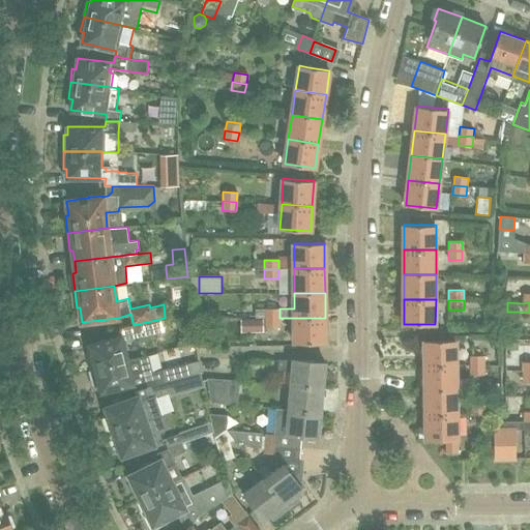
[(265,318),(280,318),(278,308),(265,308),(265,318)]
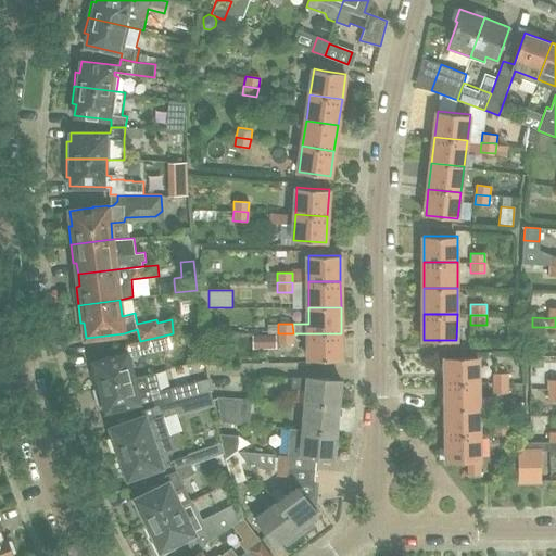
[(134,377),(129,357),(176,345),(173,333),(140,341),(125,344),(127,352),(92,361),(95,369),(91,369),(96,387),(134,377)]
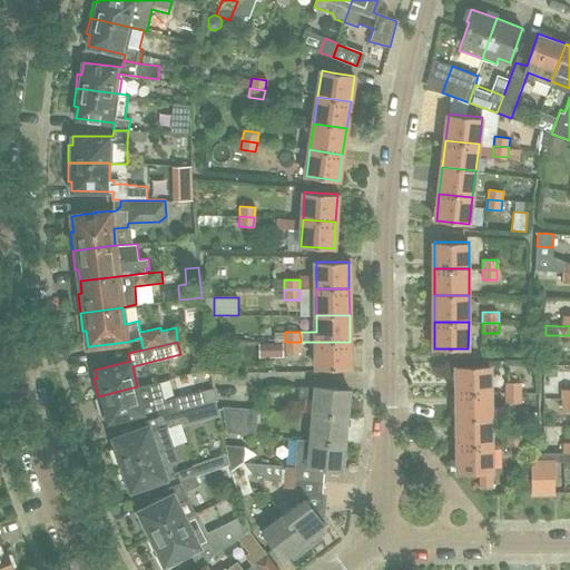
[(301,342),(285,342),(285,352),(301,352),(301,342)]
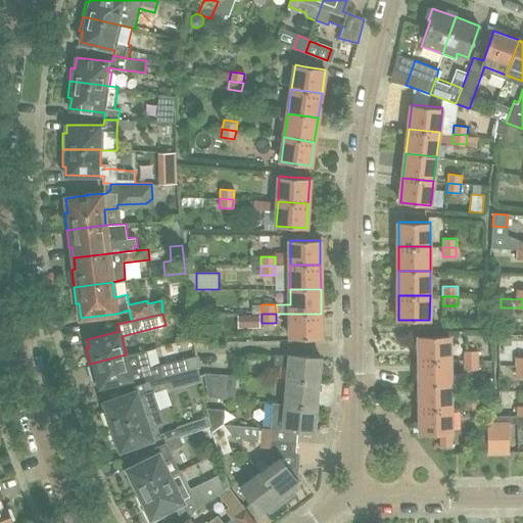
[(290,339),(300,338),(321,338),(321,314),(290,314),(290,339)]
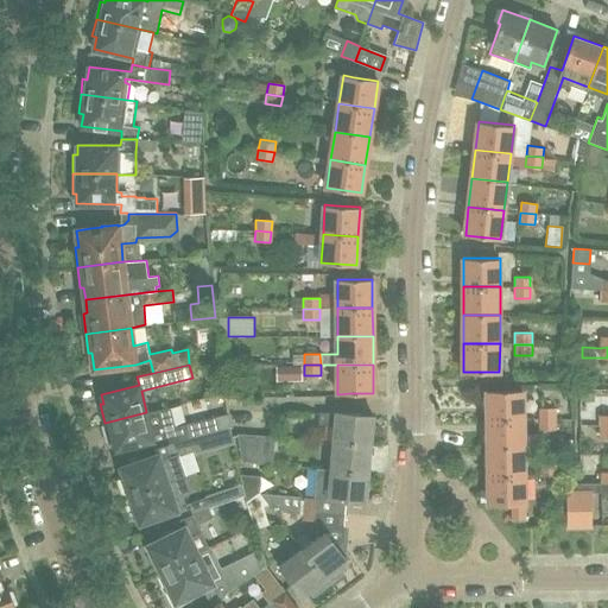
[(293,380),(293,366),(291,366),(277,366),(277,381),(293,380)]
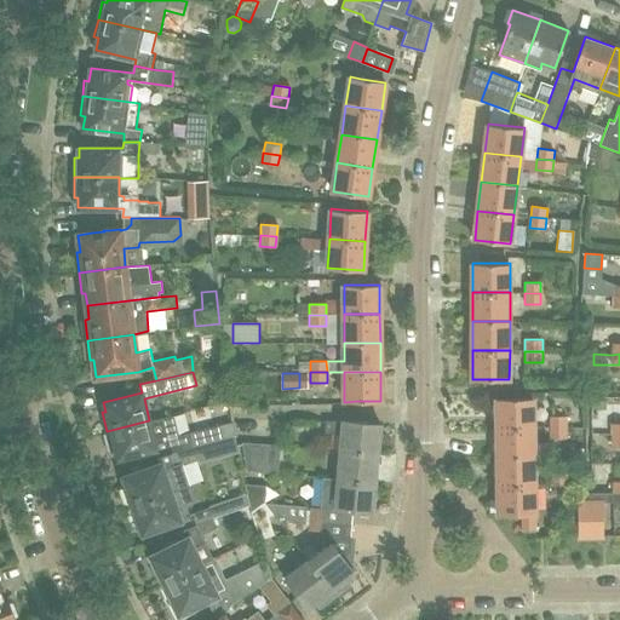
[(498,428),(534,428),(533,397),(521,397),(497,399),(498,428)]
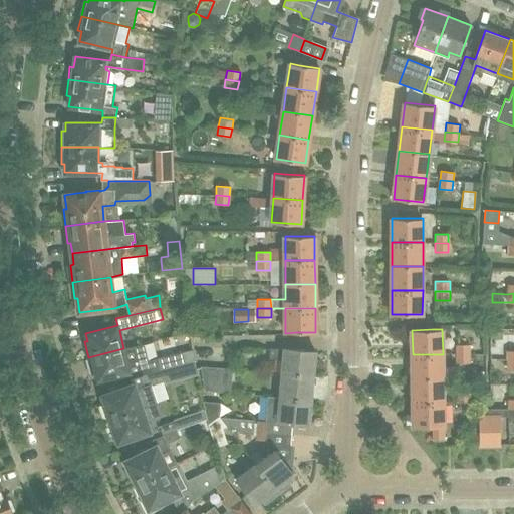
[(95,372),(97,380),(130,372),(131,378),(132,378),(143,376),(160,370),(157,359),(148,361),(143,343),(123,348),(88,357),(92,373),(95,372)]
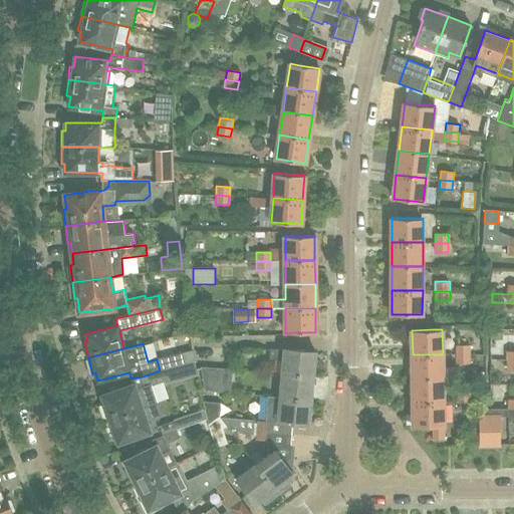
[(456,354),(470,354),(469,345),(456,345),(456,354)]
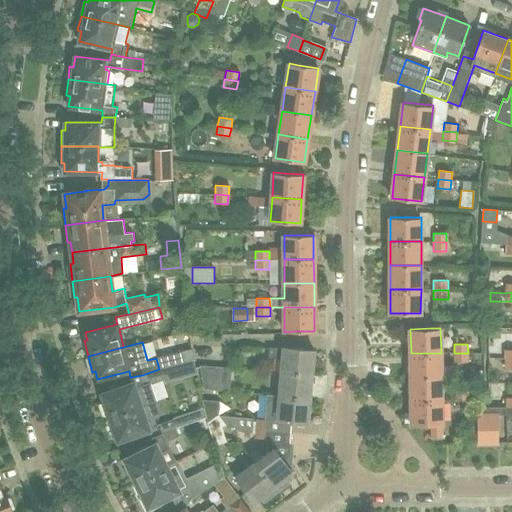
[(314,350),(282,347),(269,347),(269,357),(281,358),(280,372),(312,375),(314,350)]
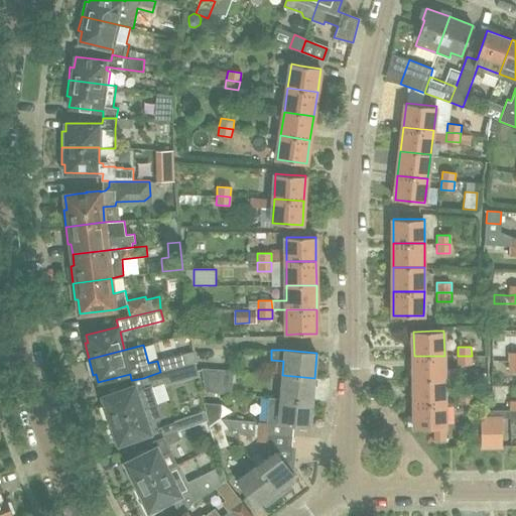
[(195,351),(180,355),(183,366),(197,363),(195,351)]
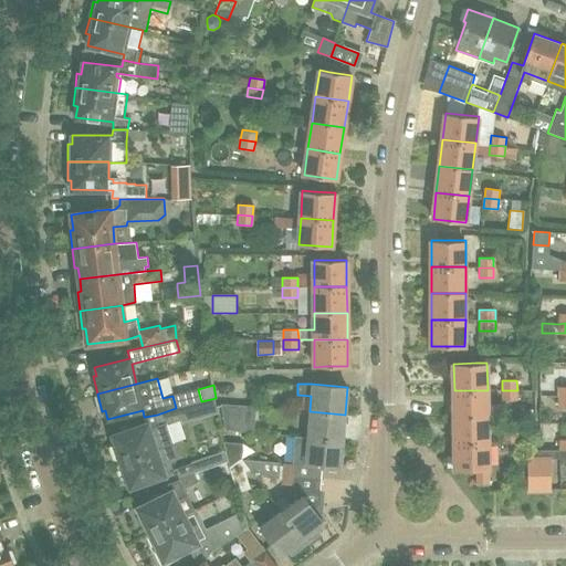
[(454,417),(488,417),(488,390),(454,390),(454,417)]
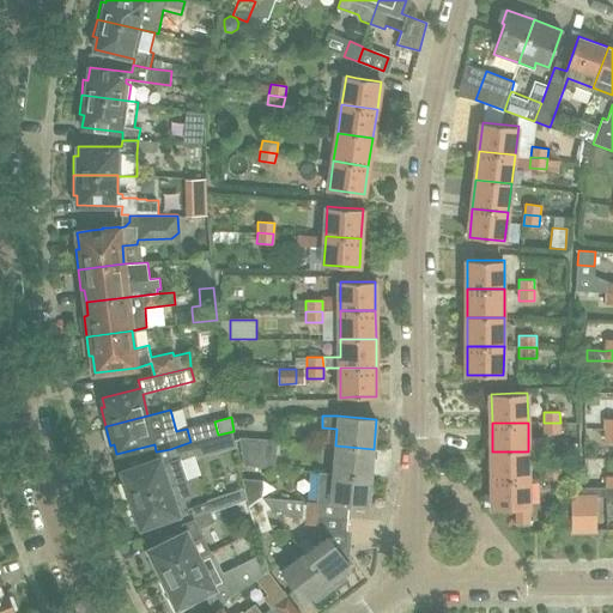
[(560,423),(544,423),(544,434),(560,432),(560,423)]
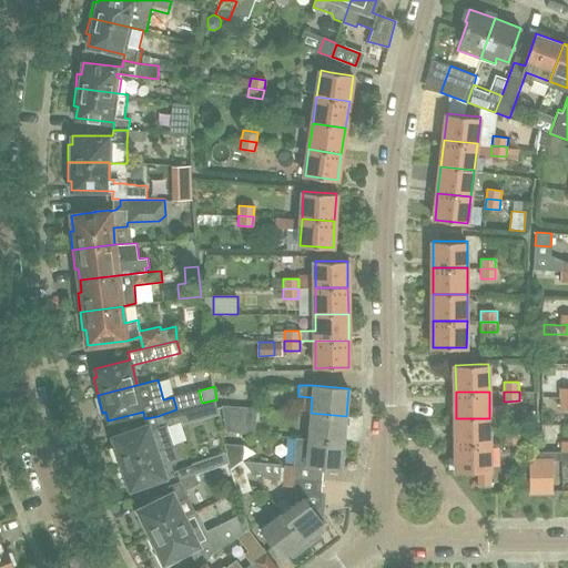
[(226,432),(240,433),(240,406),(221,405),(226,432)]
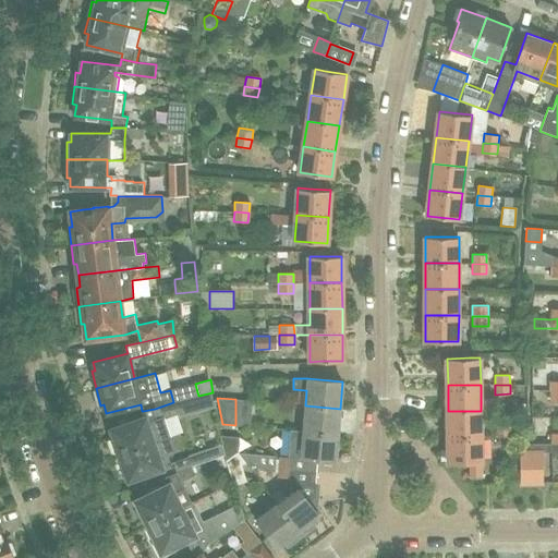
[(252,400),(235,399),(235,425),(250,426),(252,400)]
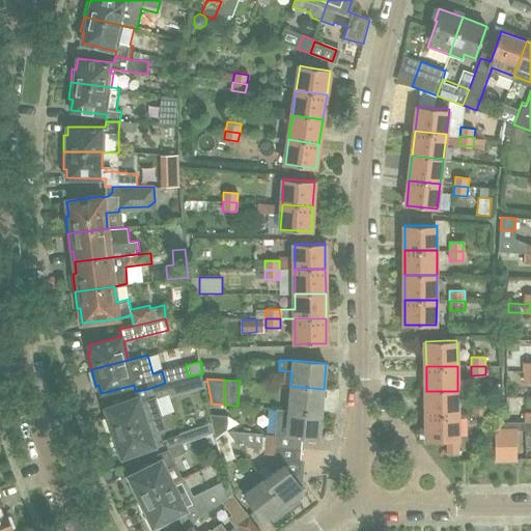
[(157,452),(182,443),(177,434),(161,440),(159,432),(163,430),(165,426),(156,399),(169,394),(165,383),(147,389),(136,391),(137,397),(126,401),(106,408),(108,416),(105,417),(116,450),(119,449),(122,457),(155,446),(157,452)]
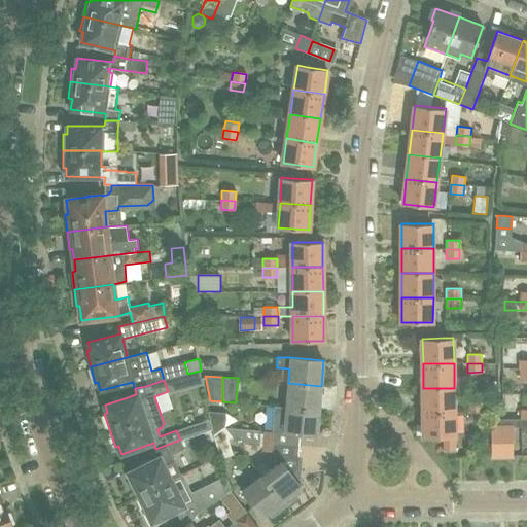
[(319,411),(321,386),(288,383),(286,405),(274,405),(273,407),(319,411)]
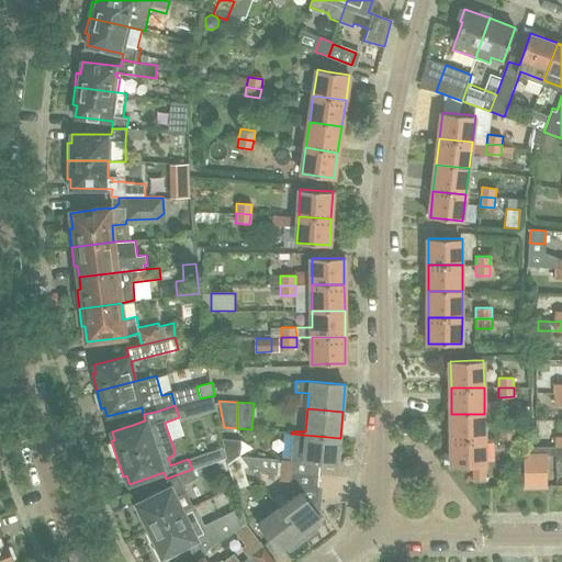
[(451,440),(484,440),(484,414),(451,414),(451,440)]
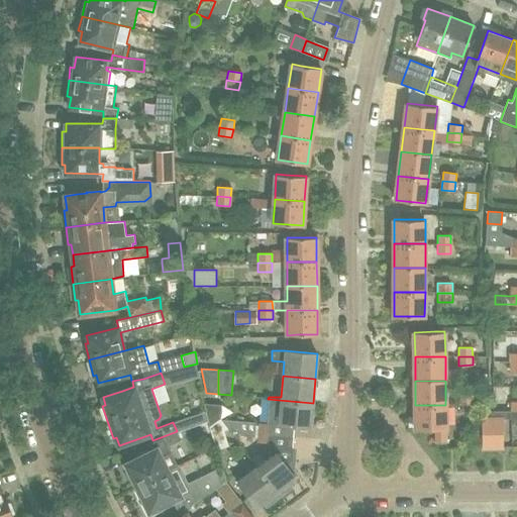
[(473,395),(458,396),(458,404),(473,404),(473,395)]
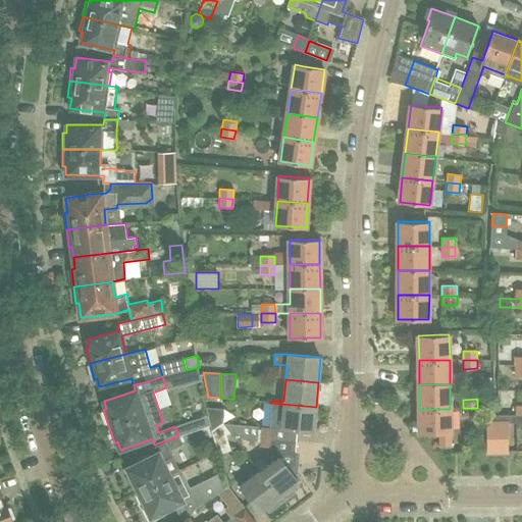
[(314,431),(316,407),(270,403),(268,427),(271,427),(270,438),(297,440),(298,429),(314,431)]
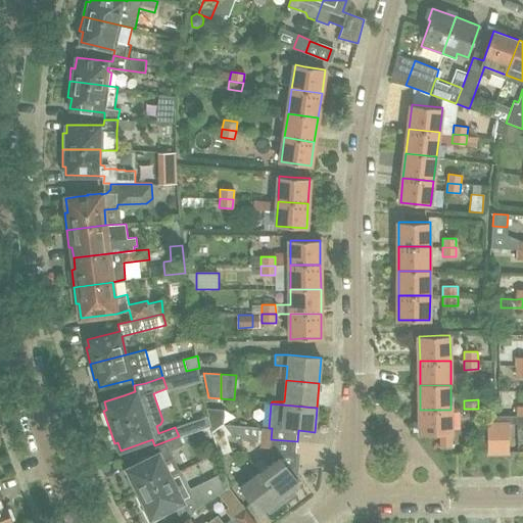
[(211,432),(222,424),(223,410),(206,408),(209,425),(211,432)]
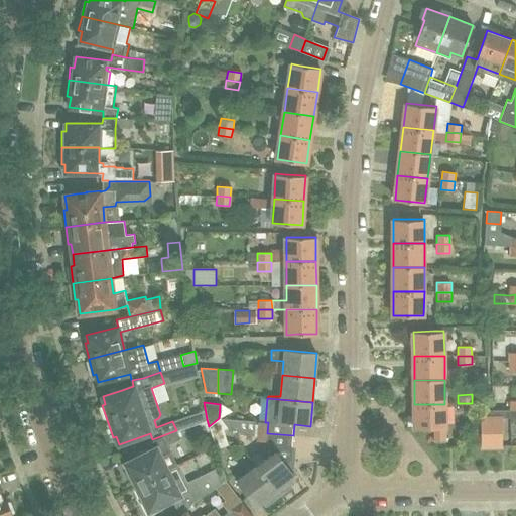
[(435,428),(435,440),(445,440),(444,404),(414,404),(415,428),(435,428)]
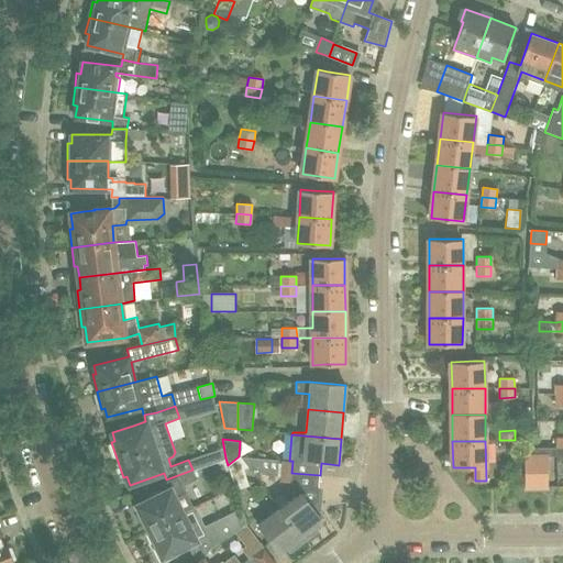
[(548,487),(548,455),(555,455),(555,445),(530,445),(530,452),(525,452),(525,487),(548,487)]
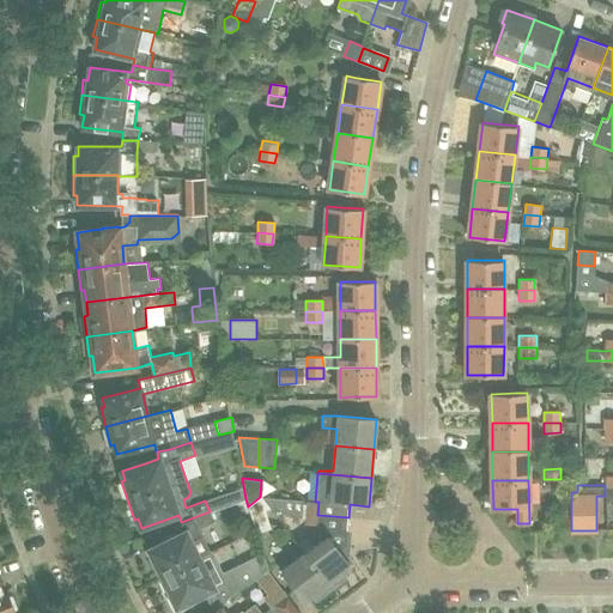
[(271,509),(260,497),(248,507),(255,530),(269,526),(265,510),(271,509)]
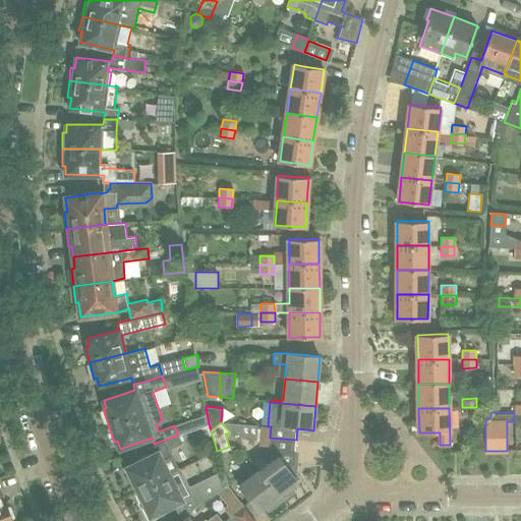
[(294,490),(291,486),(298,481),(288,468),(294,463),(296,440),(270,438),(271,426),(268,426),(258,425),(257,440),(257,443),(270,444),(269,449),(263,454),(269,462),(258,470),(280,501),(294,490)]
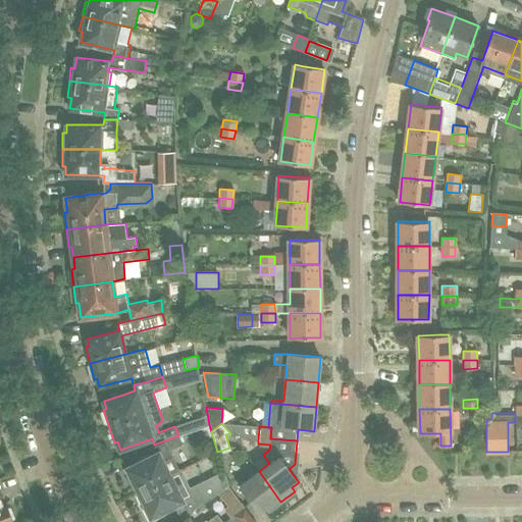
[(135,491),(178,469),(169,449),(181,442),(178,435),(154,445),(158,452),(126,468),(131,475),(127,477),(135,491)]
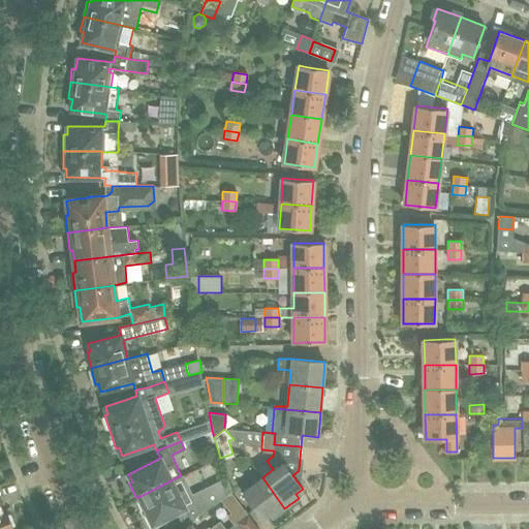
[(167,521),(166,517),(196,502),(183,475),(181,475),(136,498),(152,528),(167,521)]
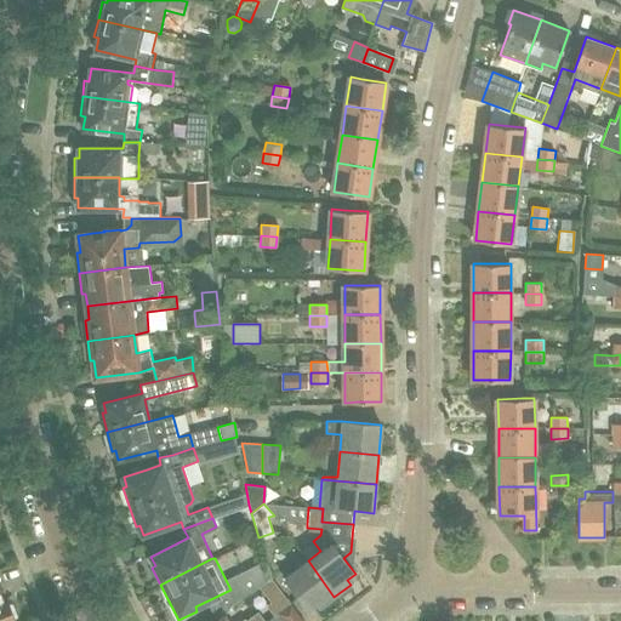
[(319,608),(334,597),(308,560),(285,579),(308,609),(317,603),(319,608)]
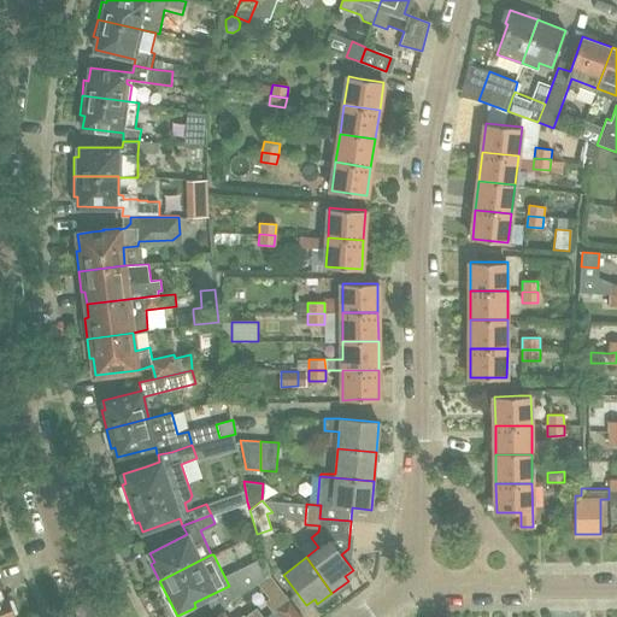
[(225,616),(223,613),(217,616),(266,616),(276,610),(289,600),(276,585),(257,599),(258,613),(256,616),(252,612),(248,613),(244,616),(225,616)]
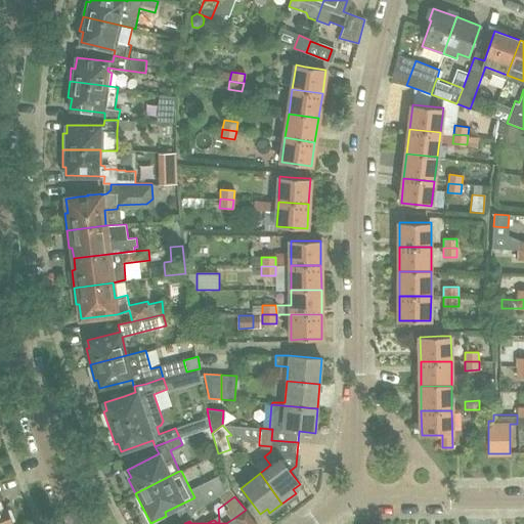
[(0,523),(11,523),(5,507),(3,508),(0,498),(0,523)]
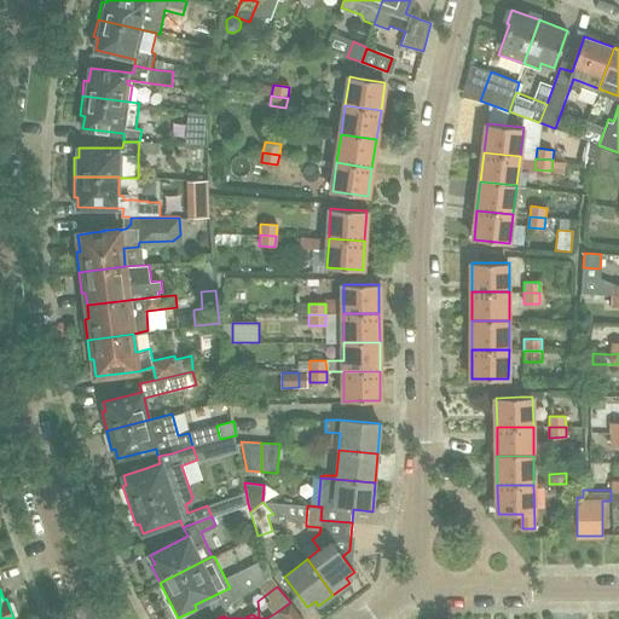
[(302,618),(290,602),(277,612),(283,618),(302,618)]
